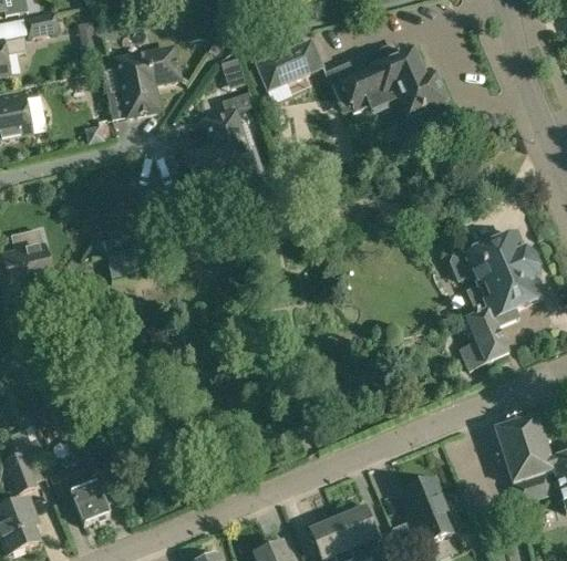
[(24,20),(28,38),(59,31),(54,14),(24,20)]
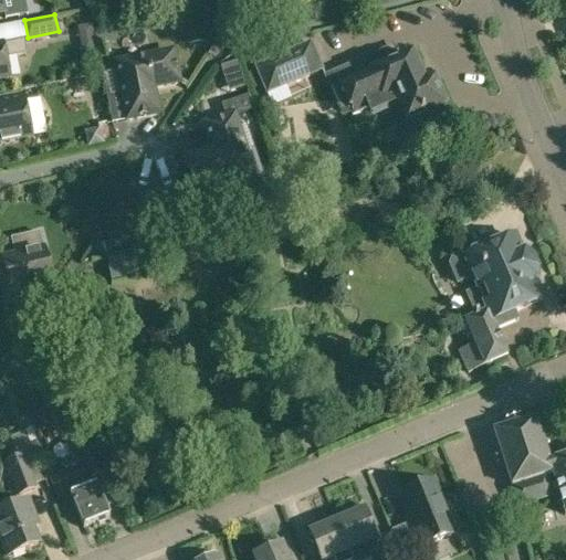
[(185,18),(187,29),(203,27),(202,16),(185,18)]
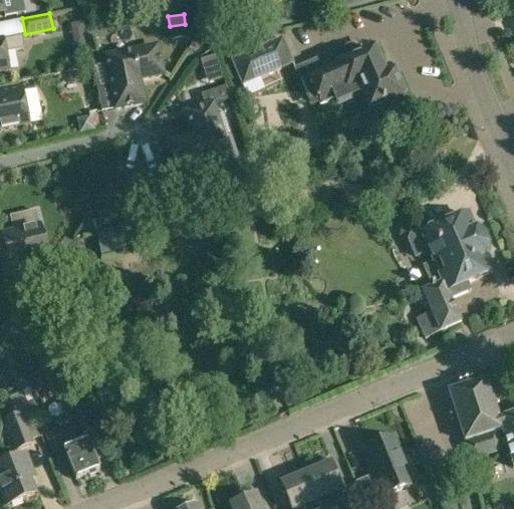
[(86,42),(82,19),(71,21),(75,44),(86,42)]
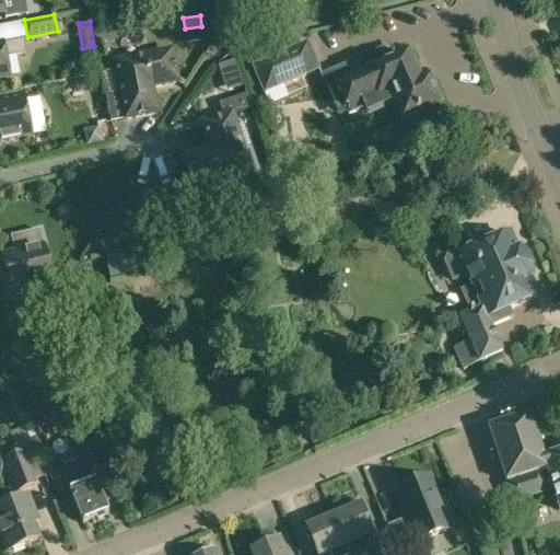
[(0,41),(0,76),(11,74),(7,54),(26,50),(23,36),(0,41)]
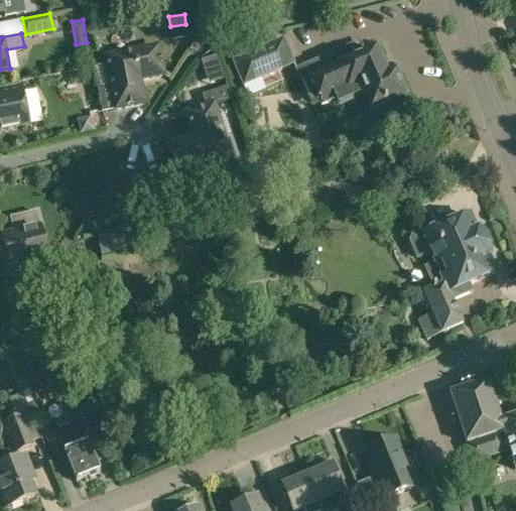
[(232,58),(243,84),(293,61),(282,36),(232,58)]
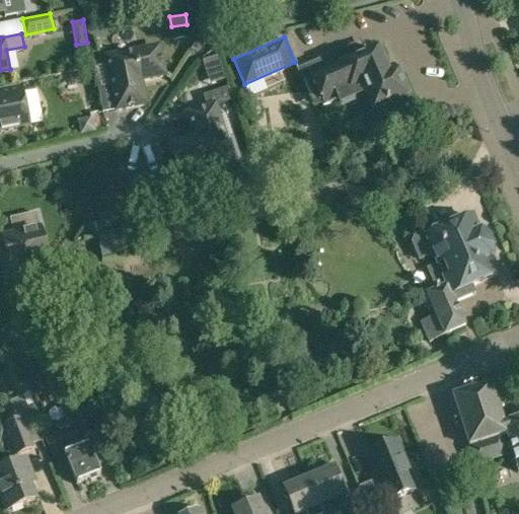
[(365,89),(376,116),(411,101),(394,64),(385,68),(377,48),(357,57),(352,45),(306,64),(323,103),(339,96),(341,100),(365,89)]
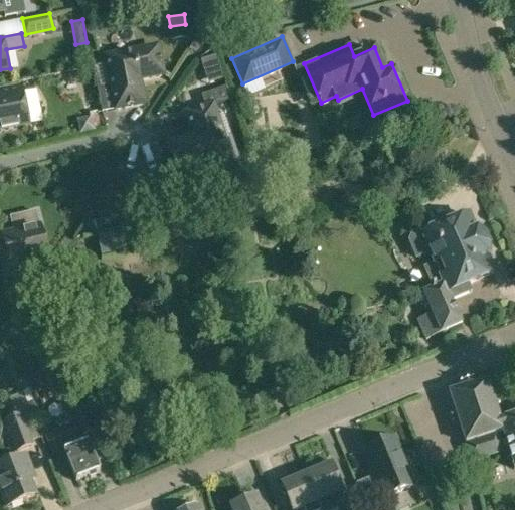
[(121,52),(107,55),(112,85),(99,88),(103,110),(144,102),(139,77),(163,73),(158,45),(134,50),(133,46),(120,48),(121,52)]
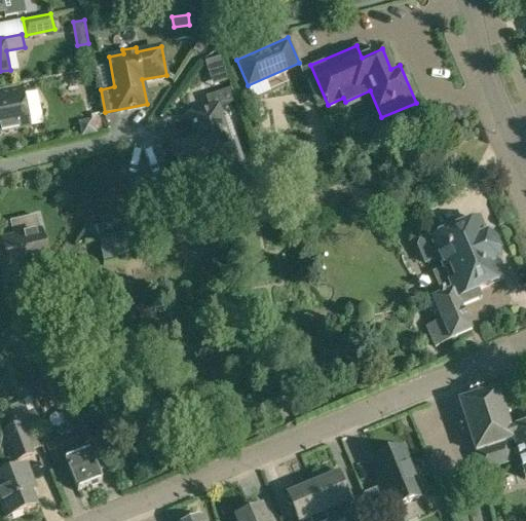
[(0,84),(0,131),(30,125),(22,80),(0,84)]
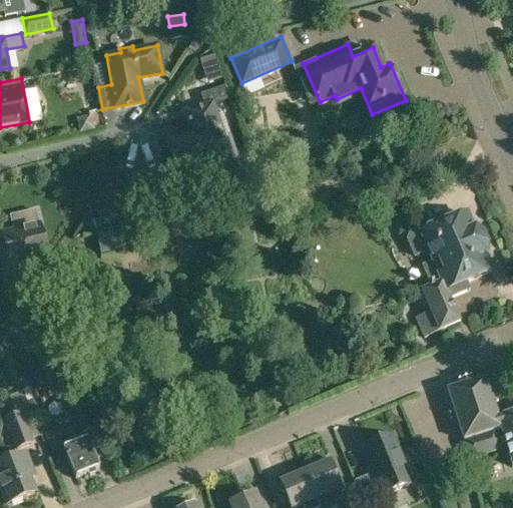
[(223,98),(219,85),(218,85),(202,90),(206,103),(223,98)]
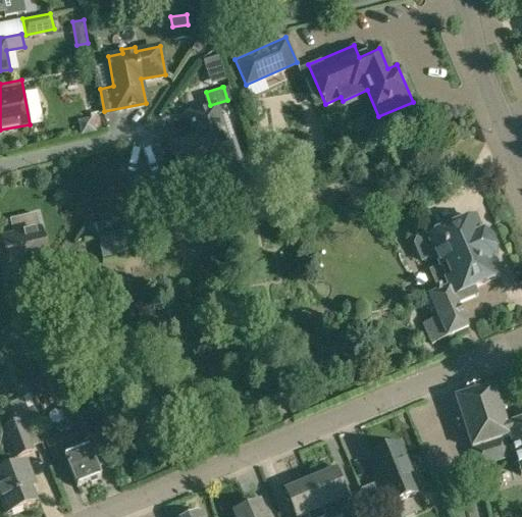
[(173,145),(181,172),(232,156),(216,106),(189,114),(196,138),(173,145)]
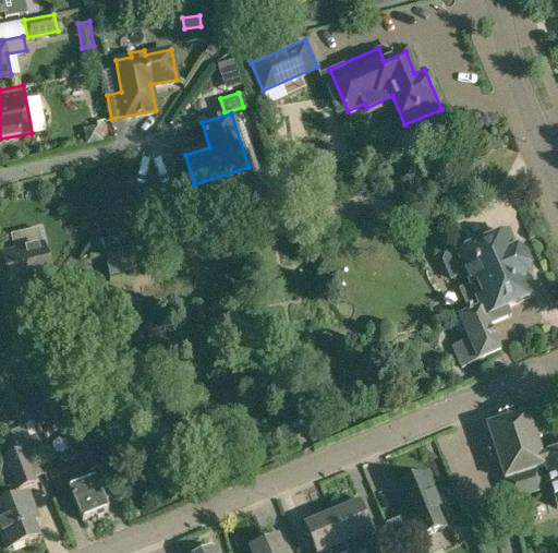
[(83,125),(86,142),(104,137),(104,133),(107,132),(105,118),(97,119),(97,123),(83,125)]
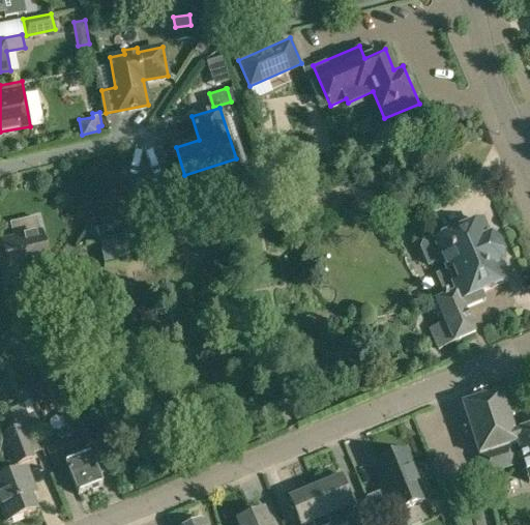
[(256,167),(249,167),(246,172),(251,178),(257,178),(260,172),(256,167)]
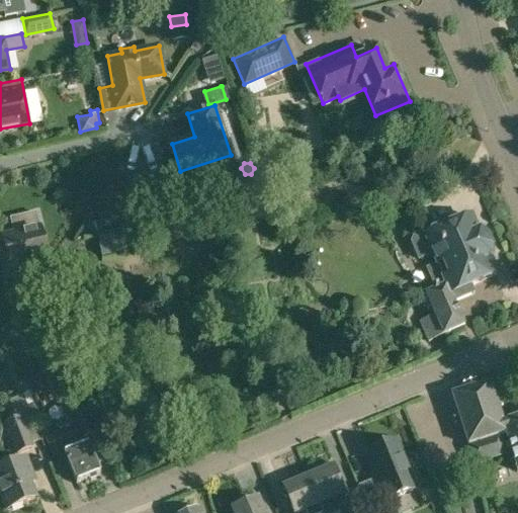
[(127,217),(135,214),(137,206),(131,201),(123,203),(122,211),(127,217)]
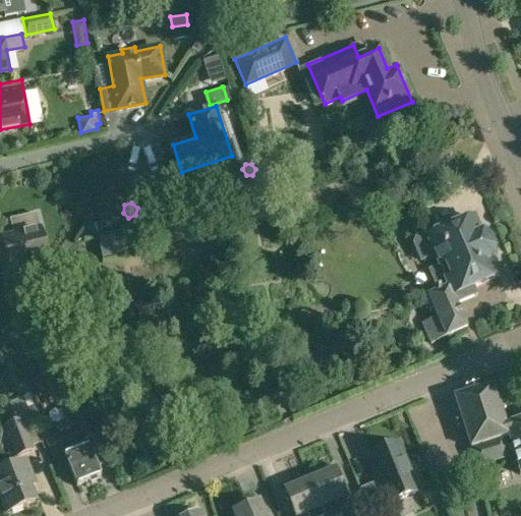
[(98,207),(76,237),(104,228),(98,207)]
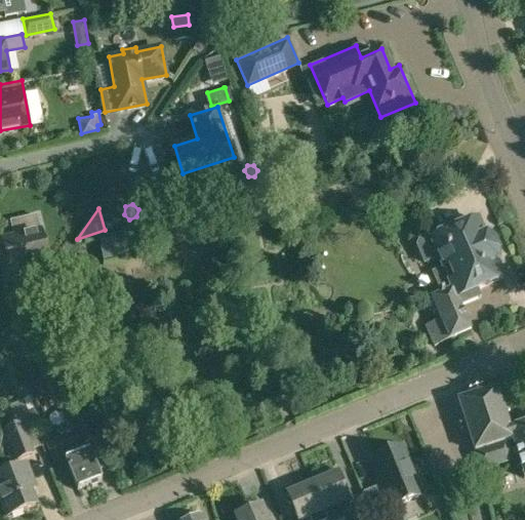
[(3,238),(11,271),(48,262),(37,212),(10,220),(14,235),(3,238)]
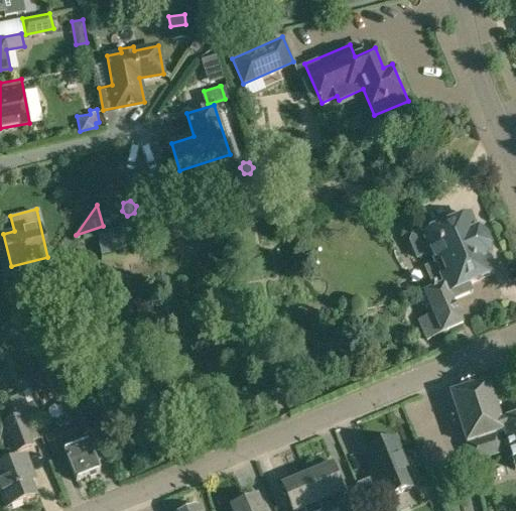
[(489,254),(489,243),(486,235),(478,229),(476,229),(469,213),(424,232),(418,232),(411,235),(409,239),(416,256),(430,250),(435,261),(425,265),(434,286),(424,290),(433,310),(418,316),(427,338),(463,323),(452,295),(461,291),(459,285),(494,270),(488,255),(489,254)]
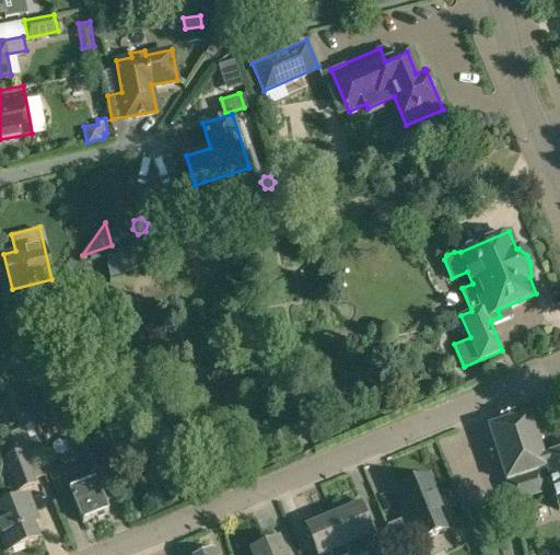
[(139,262),(158,258),(154,240),(136,244),(139,262)]
